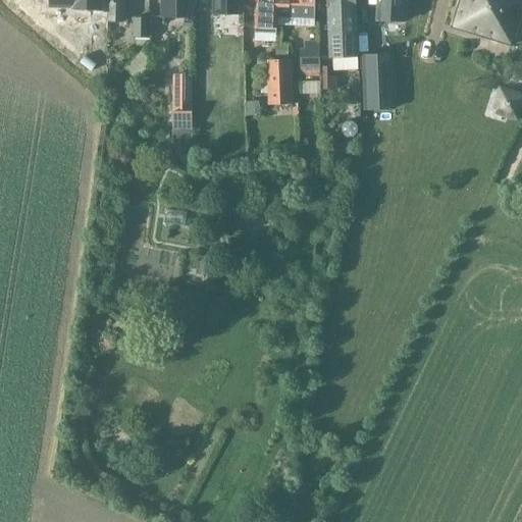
[(57,0),(58,6),(76,6),(76,8),(105,9),(104,0),(57,0)]
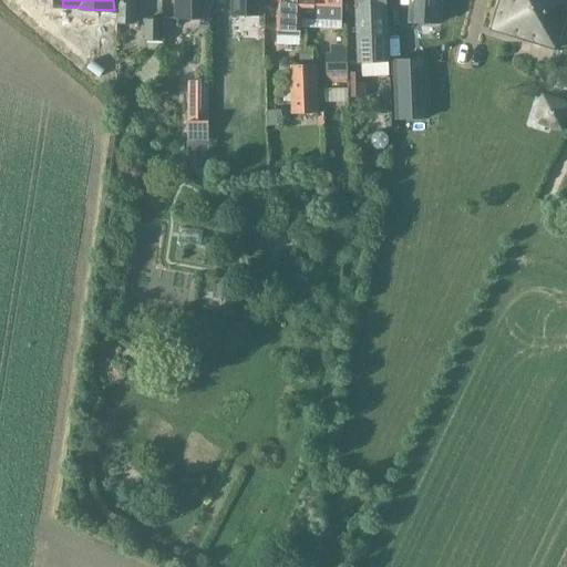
[(117,0),(119,23),(135,23),(134,0),(117,0)]
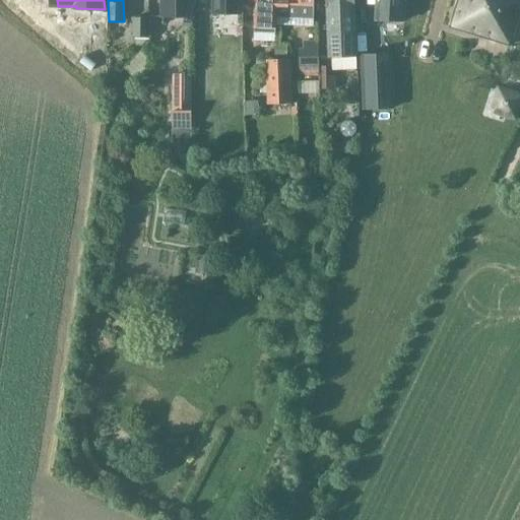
[(191,17),(191,0),(161,0),(163,17),(191,17)]
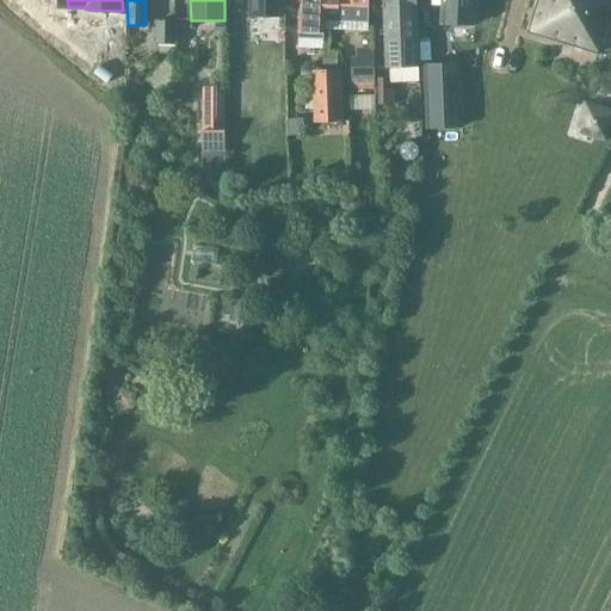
[(250,0),(250,16),(283,16),(283,0),(250,0)]
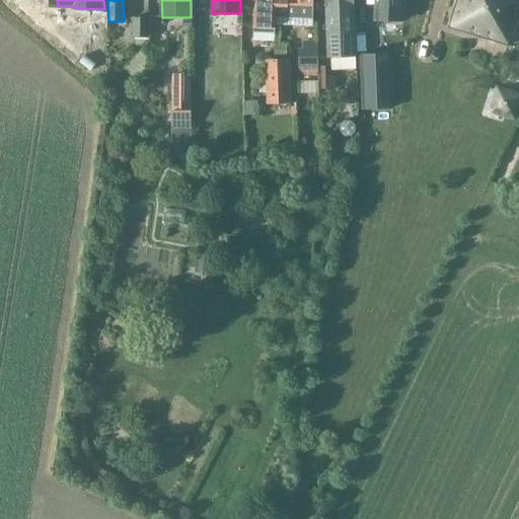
[(250,0),(250,5),(253,5),(252,27),(253,27),(253,31),(275,32),(276,17),(276,0),(250,0)]
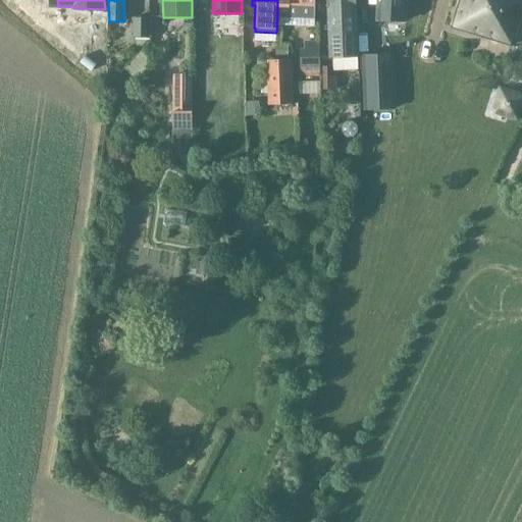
[(277,0),(277,17),(313,19),(314,0),(277,0)]
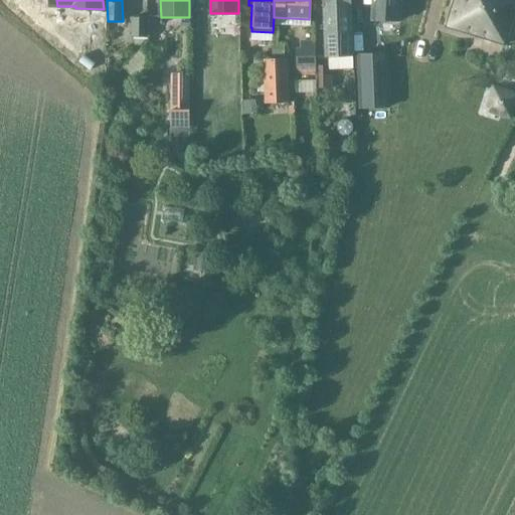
[(322,0),(326,58),(354,57),(350,0),(322,0)]
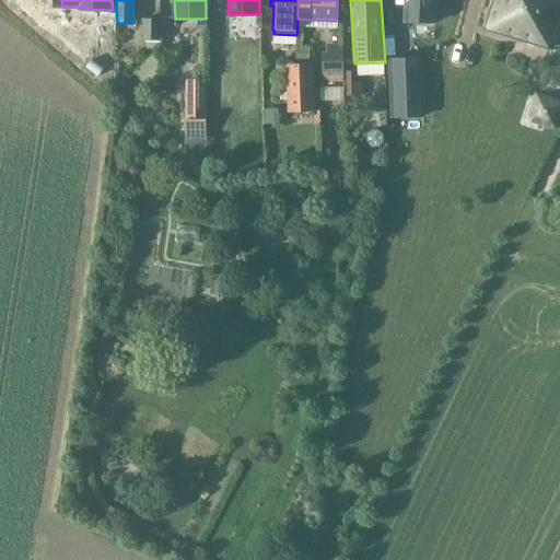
[(434,23),(435,0),(405,0),(404,21),(434,23)]
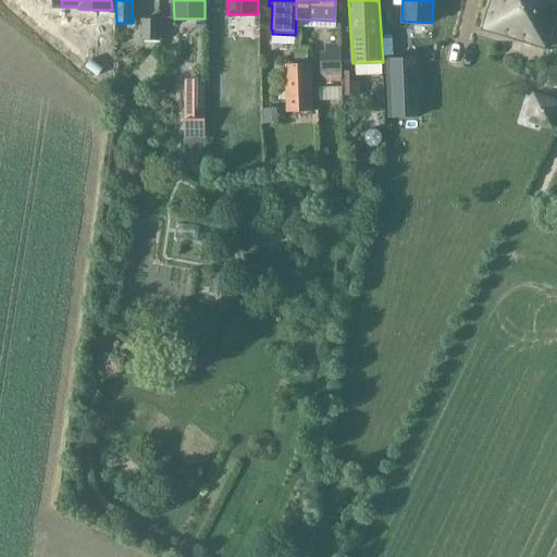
[(545,49),(556,7),(556,0),(490,0),(481,29),(545,49)]
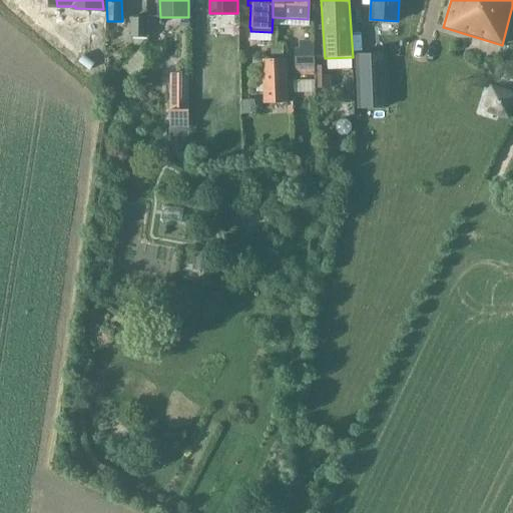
[(145,17),(131,17),(131,36),(145,36),(145,17)]
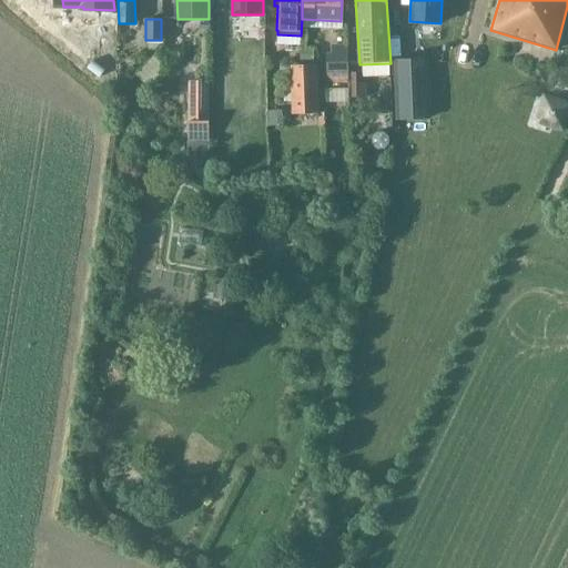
[(161,40),(145,40),(145,57),(161,40)]
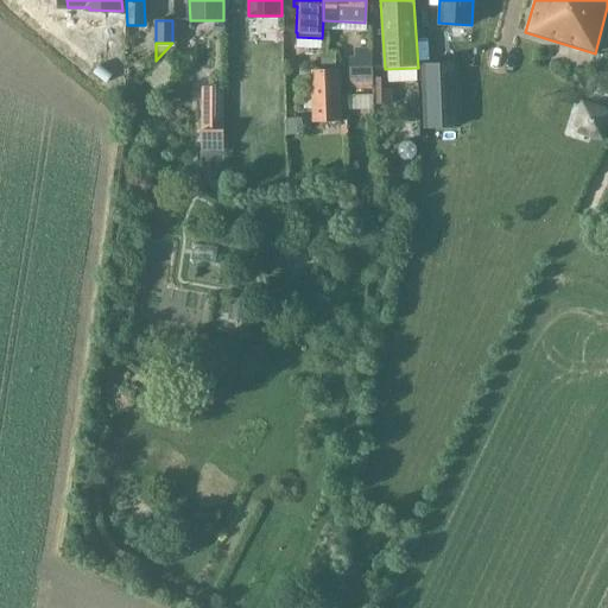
[(350,90),(373,89),(372,48),(355,48),(355,57),(349,57),(350,90)]
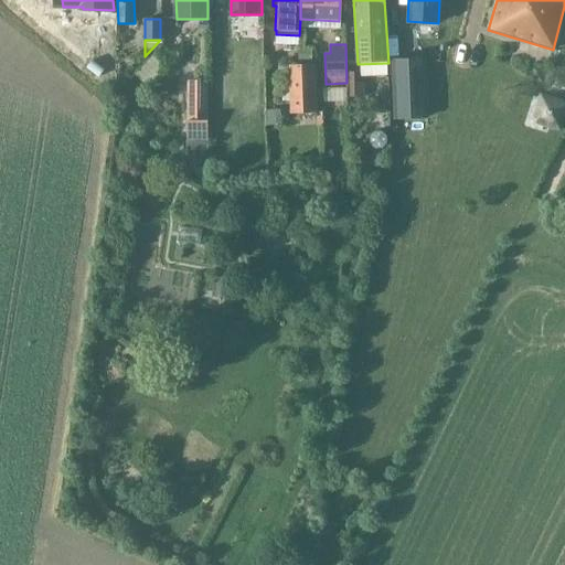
[(312,48),(299,49),(300,64),(313,63),(312,48)]
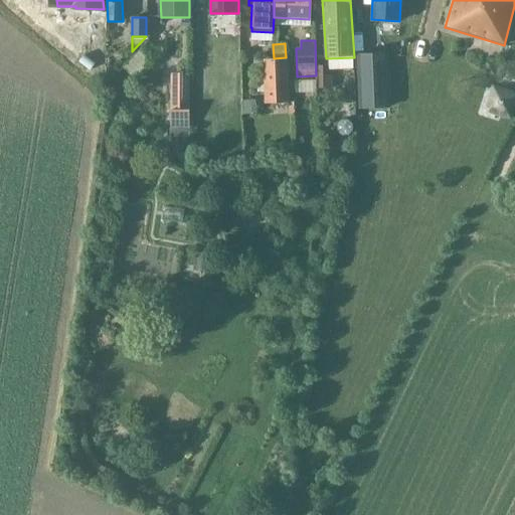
[(387,54),(357,55),(359,108),(389,107),(387,54)]
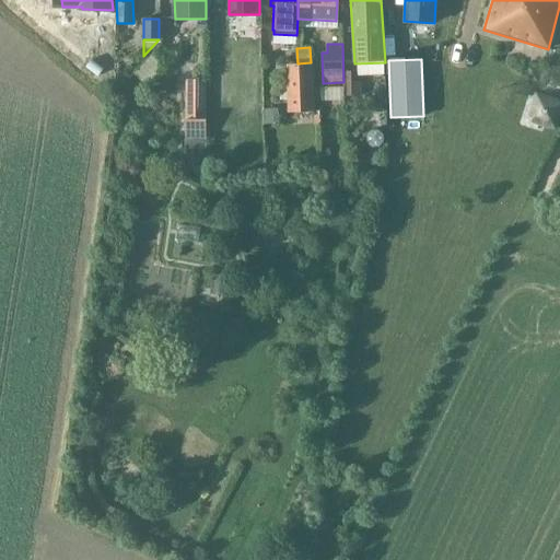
[(101,63),(100,82),(113,82),(114,65),(101,63)]
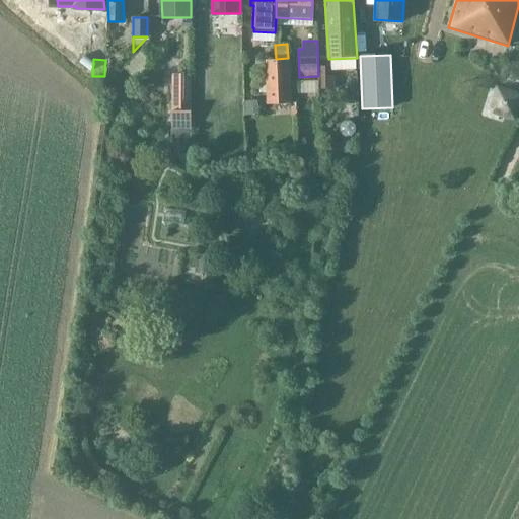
[(292,103),(290,59),(266,60),(267,104),(285,104),(291,103),(292,103)]
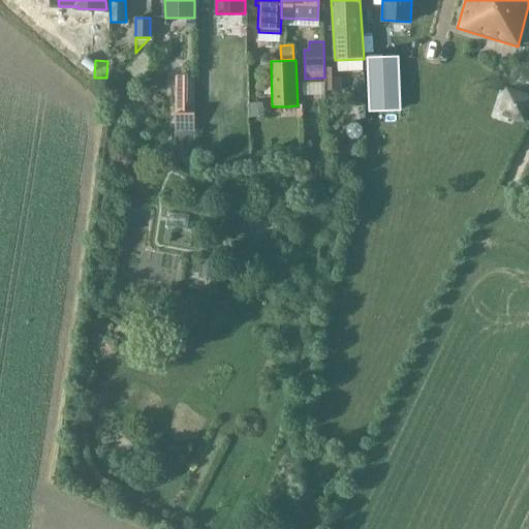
[(335,67),(327,67),(327,90),(340,90),(340,76),(335,76),(335,67)]
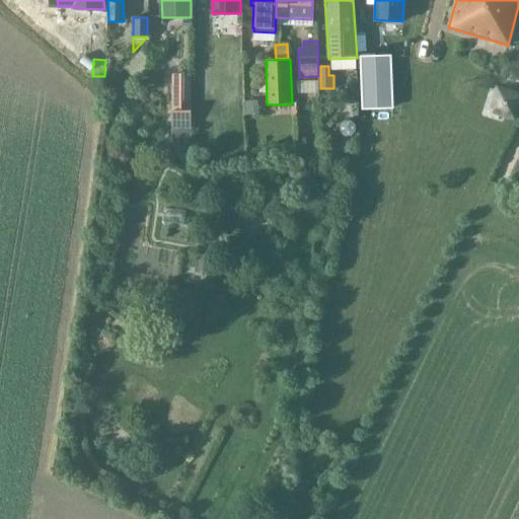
[(190,87),(171,87),(171,127),(190,127),(190,87)]
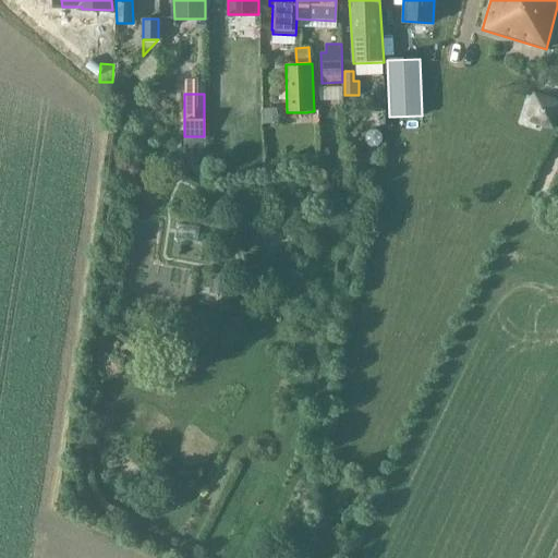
[(557,101),(533,95),(525,121),(553,129),(557,110),(557,101)]
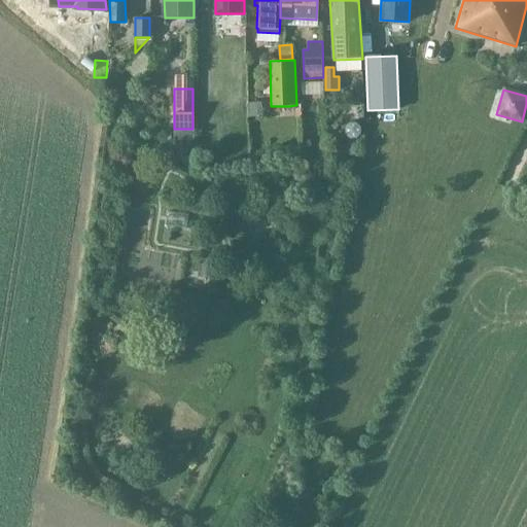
[(348,123),(344,128),(344,134),(349,138),(355,138),(359,133),(359,127),(354,123),(348,123)]
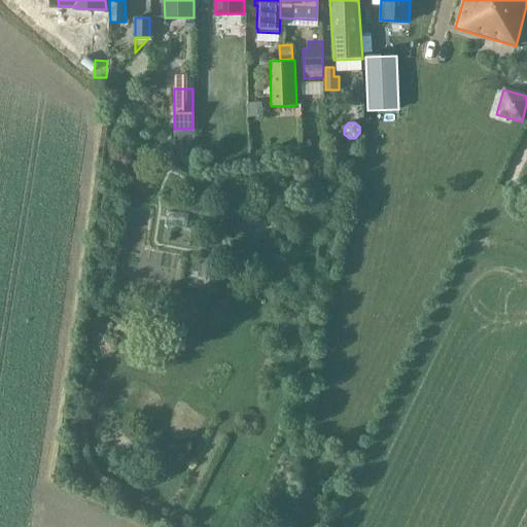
[(198,258),(196,268),(208,270),(210,260),(198,258)]
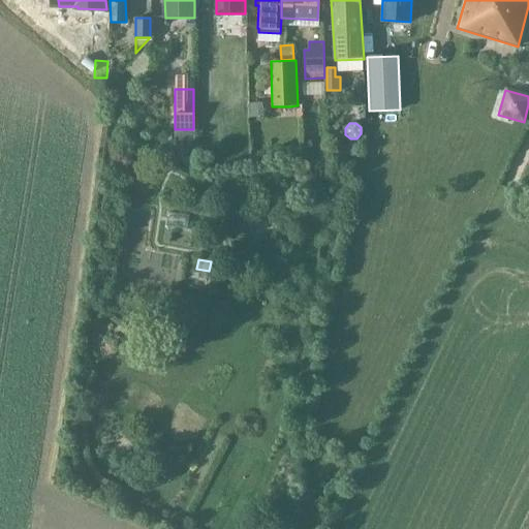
All buildings are outlined.
